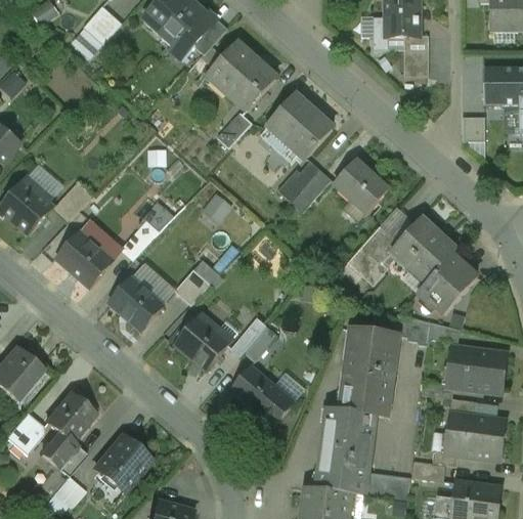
[(158,0),(145,14),(146,15),(148,13),(177,40),(178,41),(177,43),(178,44),(198,22),(206,29),(215,17),(207,10),(204,13),(189,0),(158,0)]
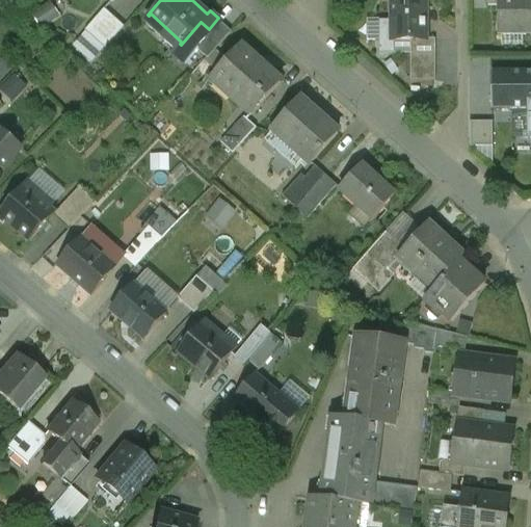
[(391,0),(391,17),(425,17),(424,0),(391,0)]
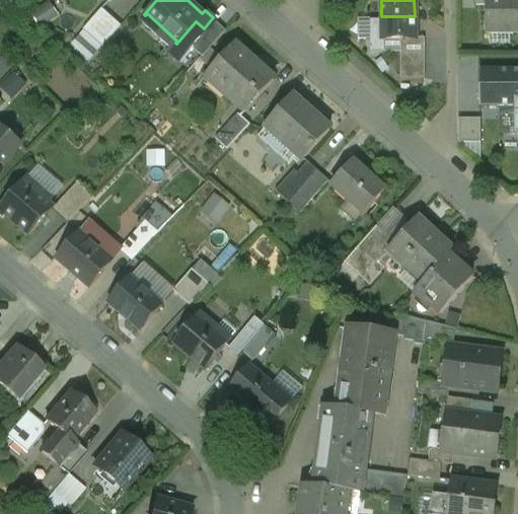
[(474,0),(474,2),(485,2),(485,31),(512,30),(512,26),(517,26),(517,0),(474,0)]
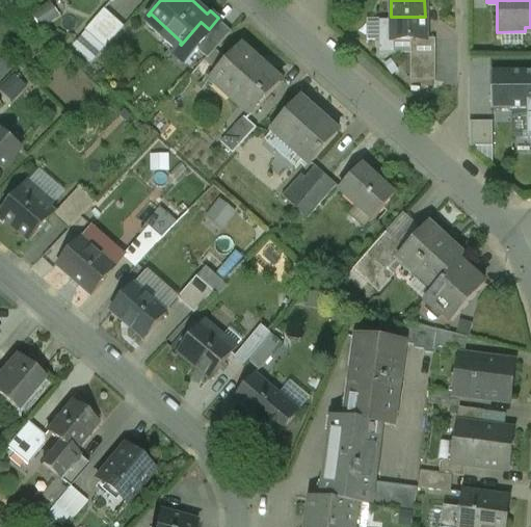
[(124,23),(103,5),(84,27),(104,45),(124,23)]
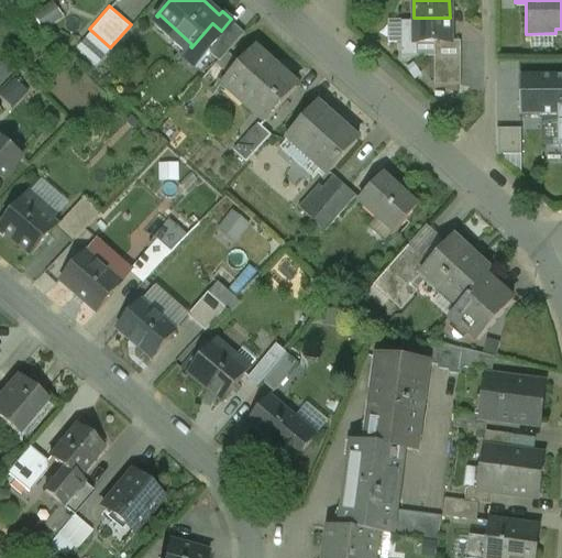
[(450,18),(414,18),(414,53),(433,53),(433,37),(450,37),(450,18)]
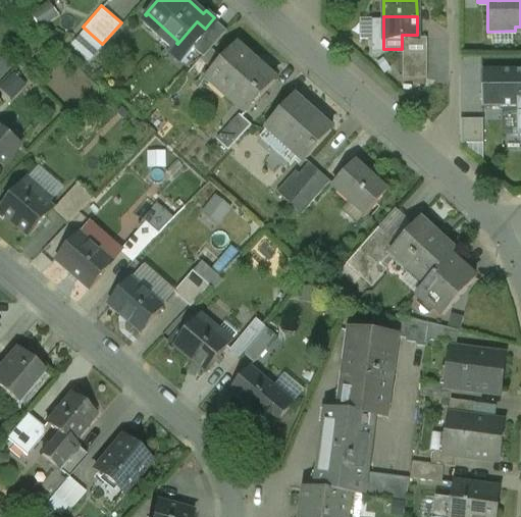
[(205,29),(191,44),(194,46),(202,54),(225,28),(214,17),(205,29)]
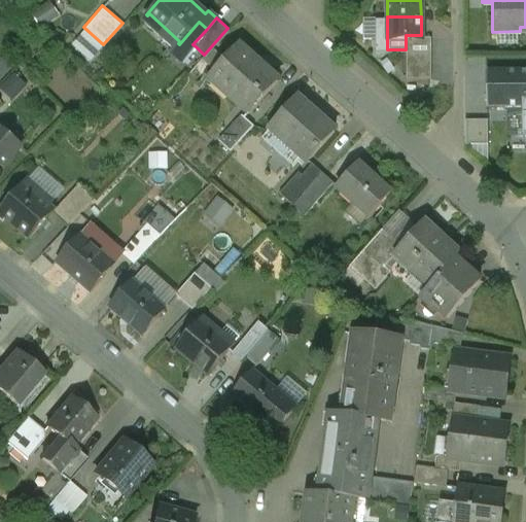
[(199,22),(179,44),(178,43),(179,41),(178,40),(170,49),(182,61),(196,46),(193,44),(207,29),(199,22)]
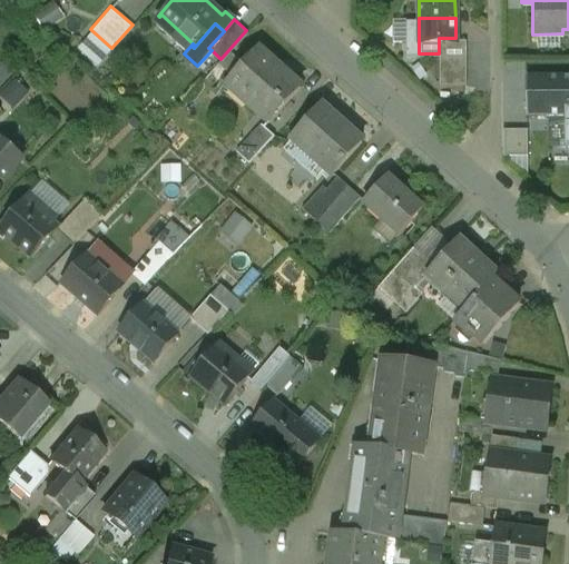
[(466,38),(455,38),(439,38),(439,53),(466,53),(466,38)]
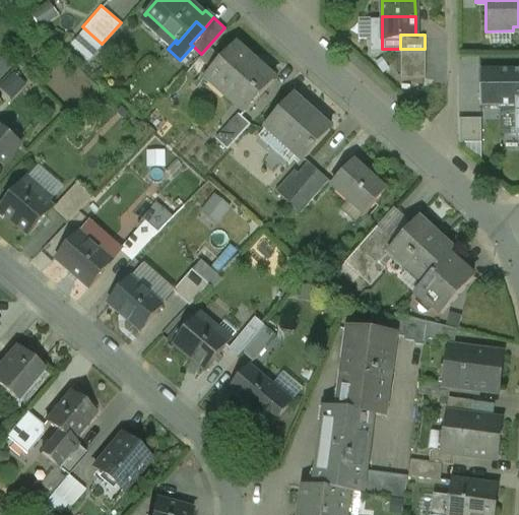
[(273,77),(234,42),(205,73),(206,74),(209,71),(228,86),(224,90),(245,109),(273,77)]
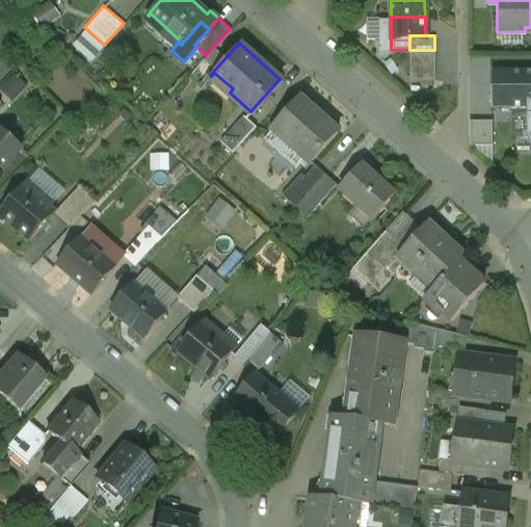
[(434,50),(409,50),(409,63),(434,63),(434,50)]
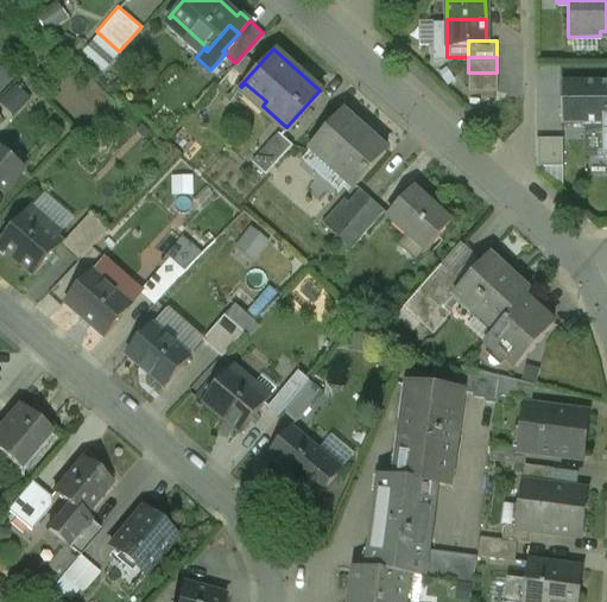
[(497,73),(468,73),(468,88),(497,88),(497,73)]
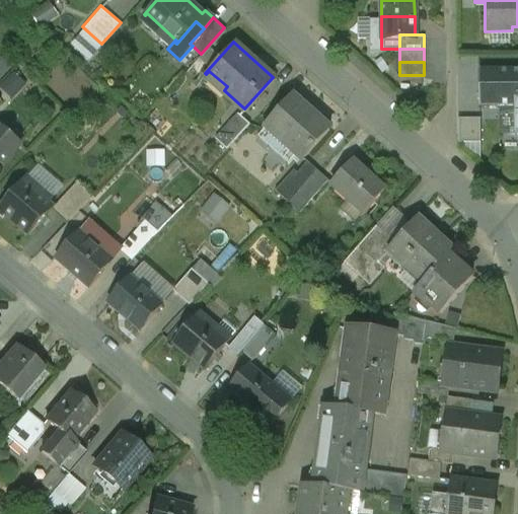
[(517,66),(478,67),(478,103),(514,102),(517,102),(517,66)]
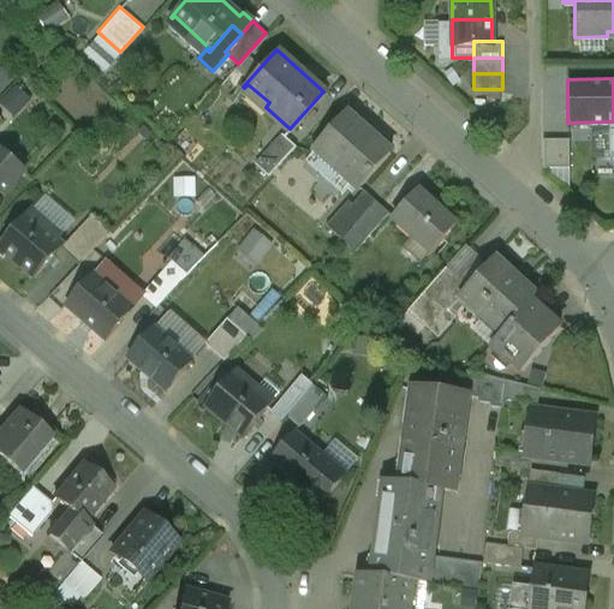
[(17,112),(34,94),(19,81),(3,99),(17,112)]
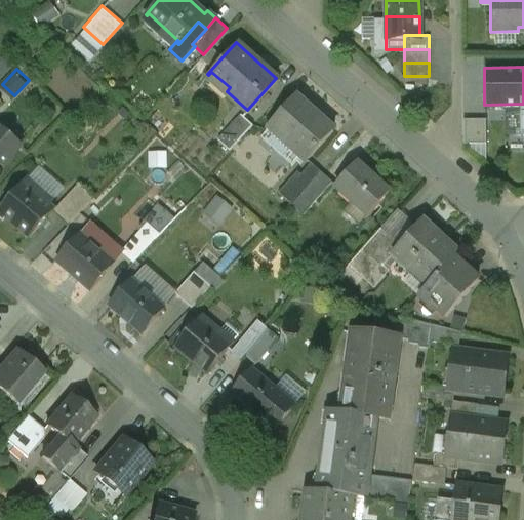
[(332,128),(294,94),(269,123),(294,147),(307,158),(332,128)]
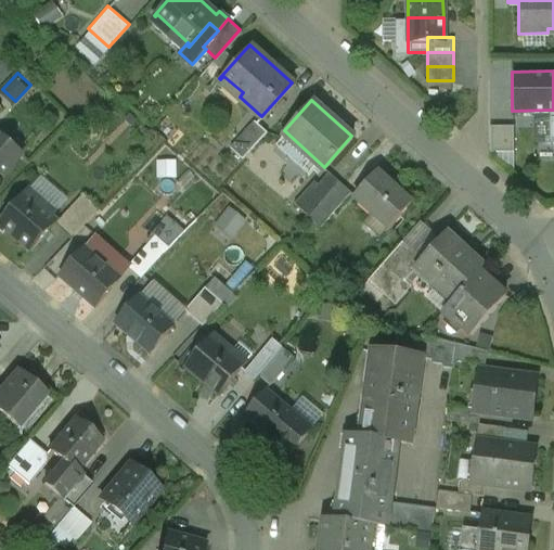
[(254,118),(229,145),(242,157),(267,130),(254,118)]
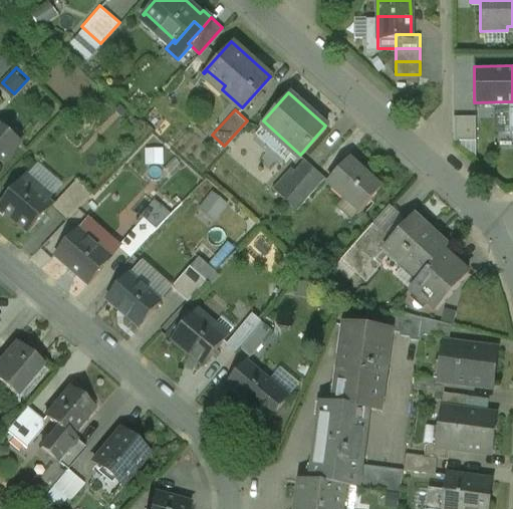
[(475,114),(453,114),(453,139),(475,139),(475,114)]
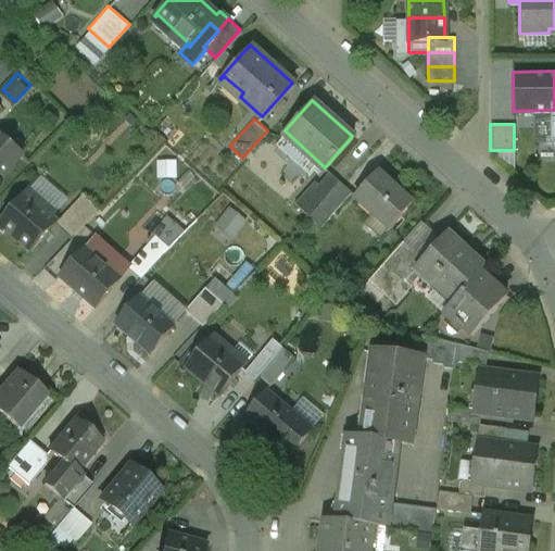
[(312,155),(285,132),(280,136),(281,137),(276,142),(302,166),(312,155)]
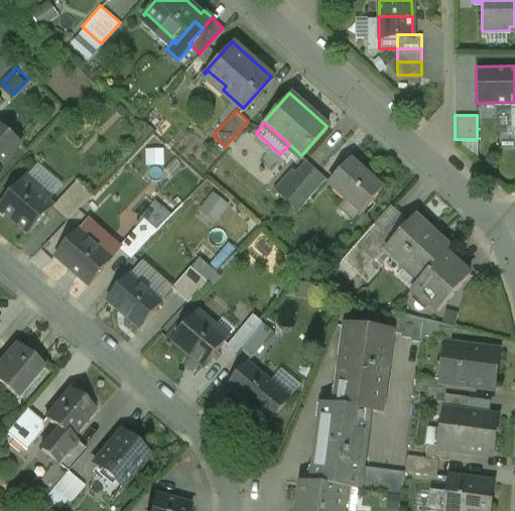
[(20,140),(4,126),(0,130),(0,156),(0,158),(2,160),(20,140)]
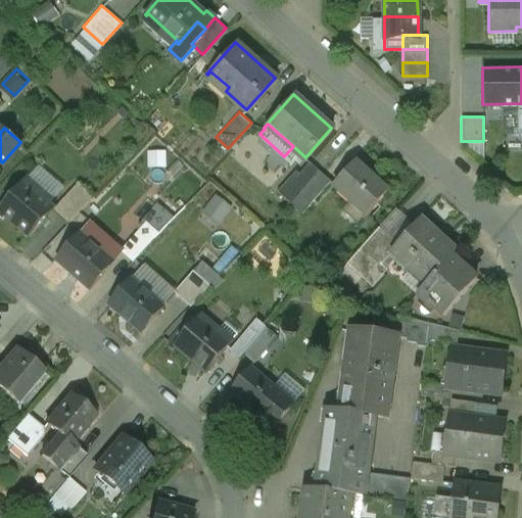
[(170,162),(169,146),(150,147),(150,163),(170,162)]
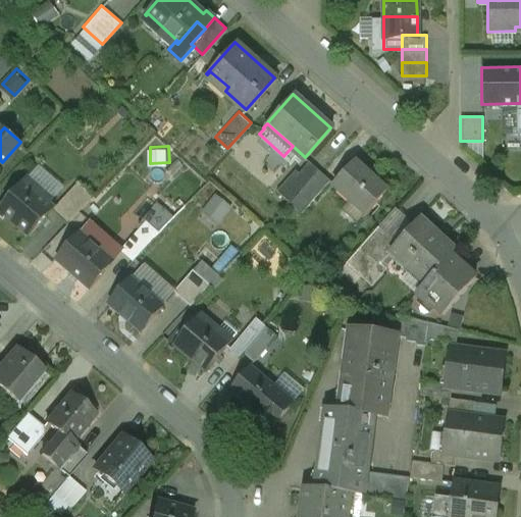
[(385,189),(354,159),(332,183),(364,212),(385,189)]
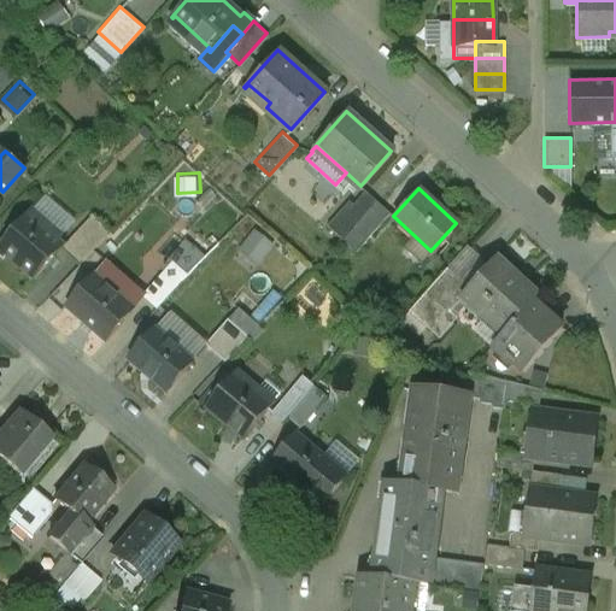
[(348,198),(326,223),(342,238),(352,227),(377,200),(364,189),(353,201),(348,198)]
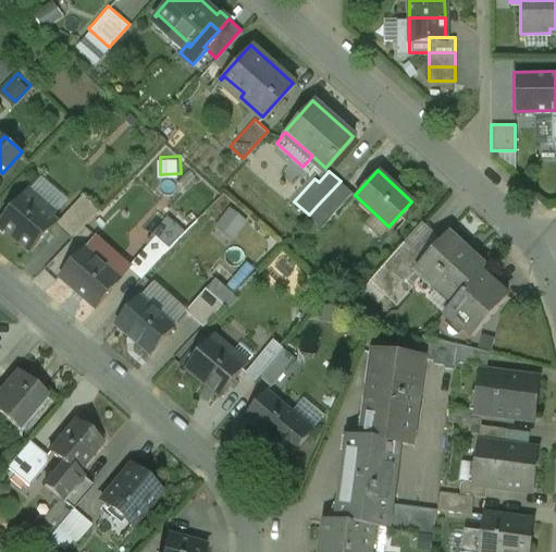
[(341,181),(318,205),(330,216),(351,191),(341,181)]
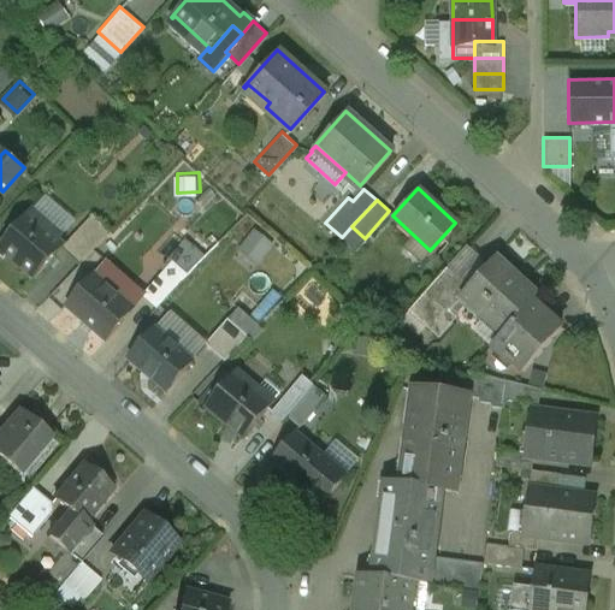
[(30,207),(0,241),(0,246),(34,276),(63,243),(43,226),(48,221),(30,207)]
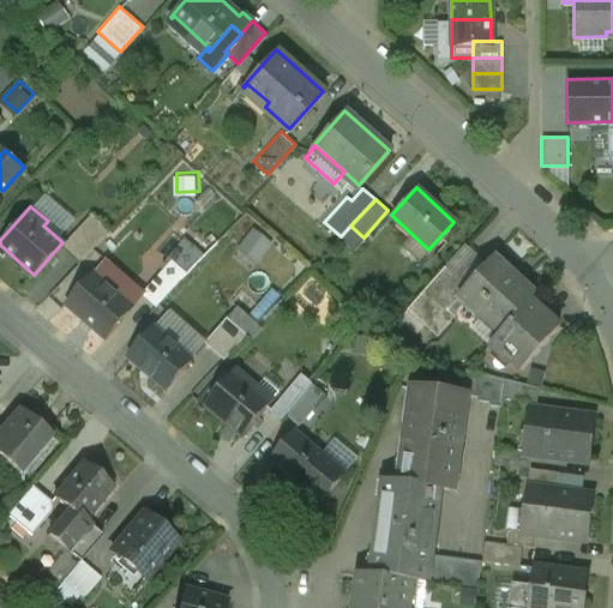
[(96,216),(66,248),(79,260),(109,228),(96,216)]
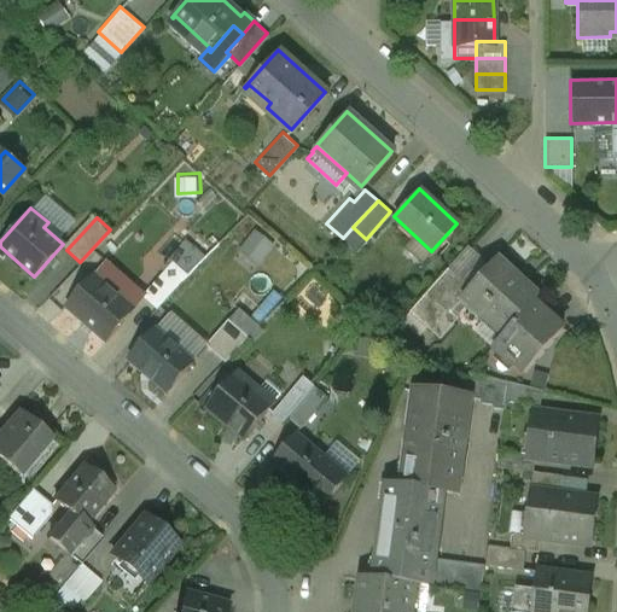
[(261,260),(277,240),(258,226),(242,245),(261,260)]
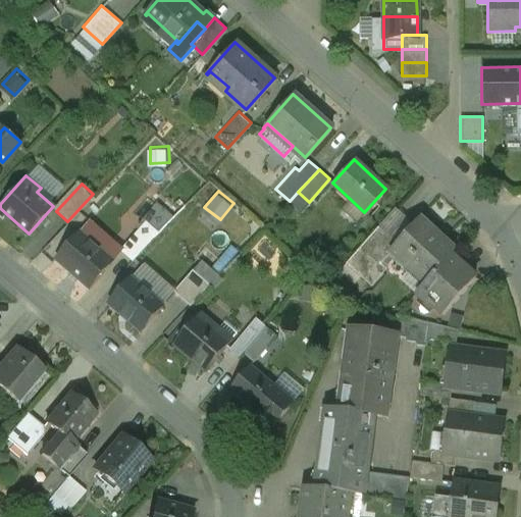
[(147,214),(162,227),(174,213),(160,200),(147,214)]
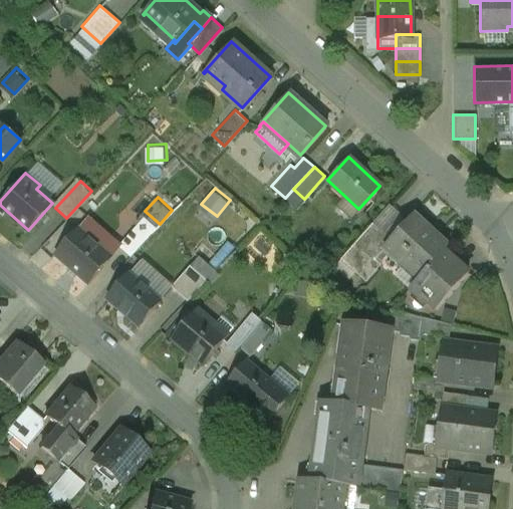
[(447,245),(413,213),(391,238),(385,245),(389,249),(419,276),(443,249),(447,245)]
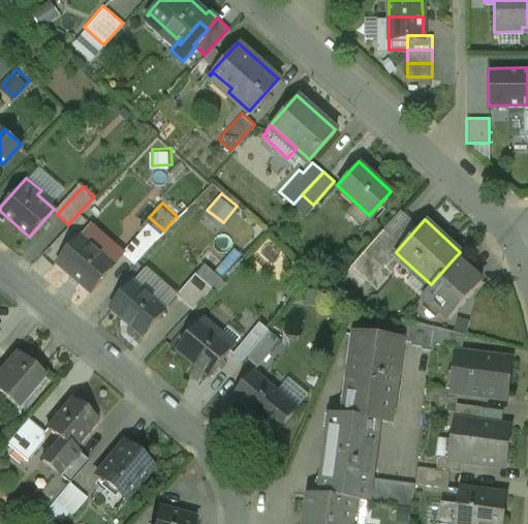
[(158,235),(146,223),(137,234),(150,244),(158,235)]
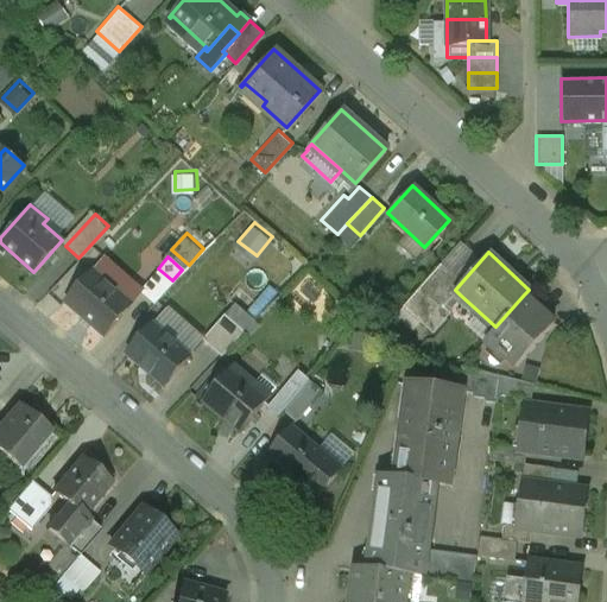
[(462,282),(440,261),(403,303),(432,329),(447,311),(447,310),(460,295),(455,290),(462,282)]
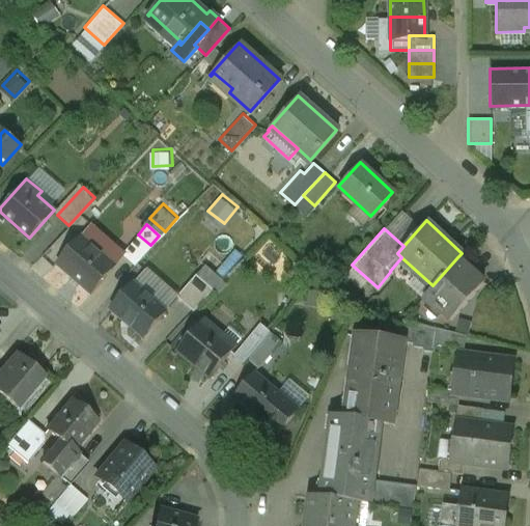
[(138,234),(122,253),(135,264),(150,245),(138,234)]
